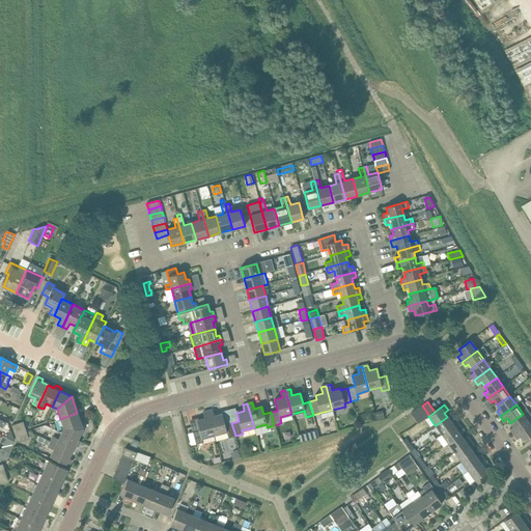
[(423,420),(428,416),(429,416),(422,406),(416,410),(423,420)]
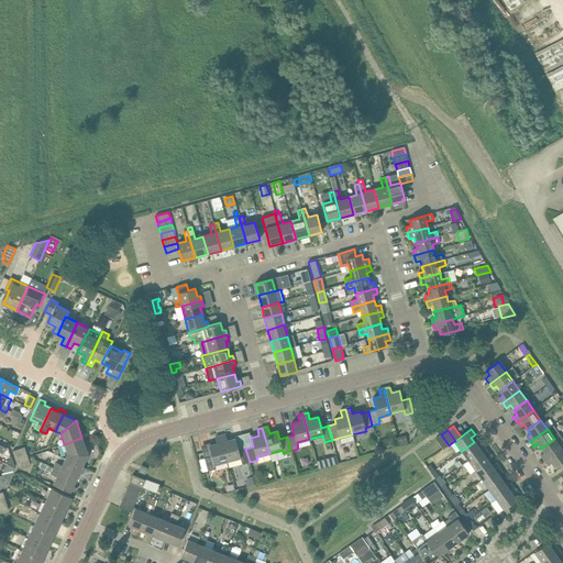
[(225,434),(220,435),(228,461),(240,457),(242,464),(244,466),(249,465),(249,462),(250,462),(245,449),(239,450),(235,439),(228,441),(225,434)]
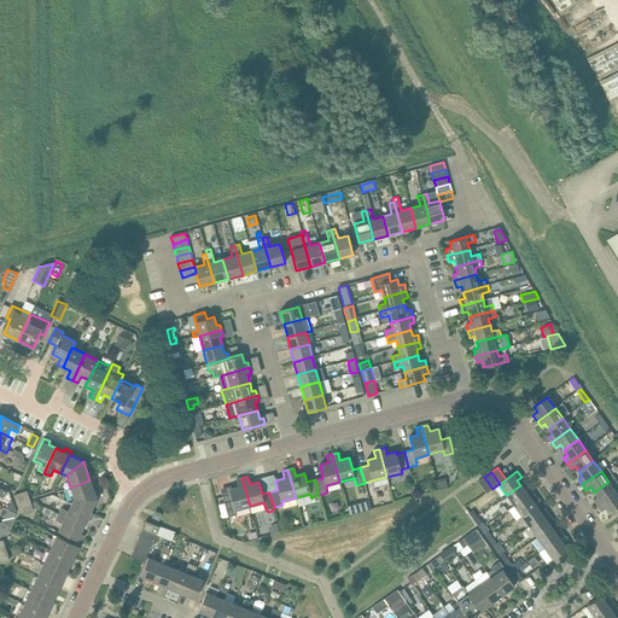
[(487,494),(493,489),(484,477),(478,482),(487,494)]
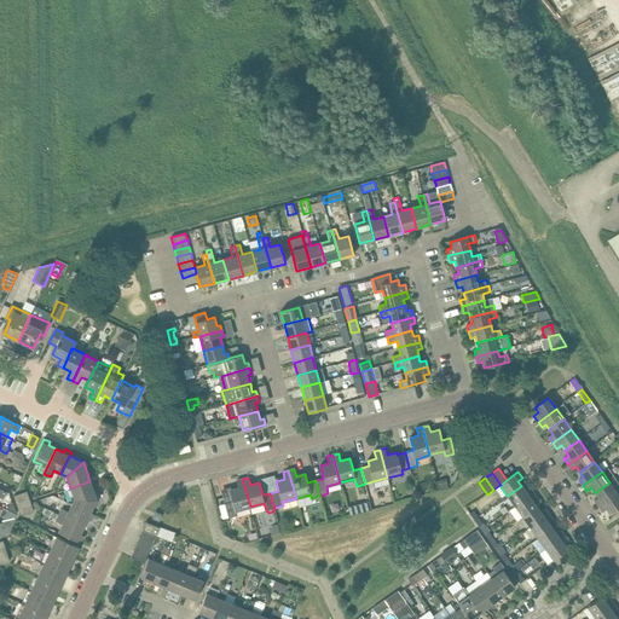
[(250,507),(242,479),(236,481),(238,487),(230,490),(232,501),(224,503),(229,518),(237,515),(236,512),(250,507)]
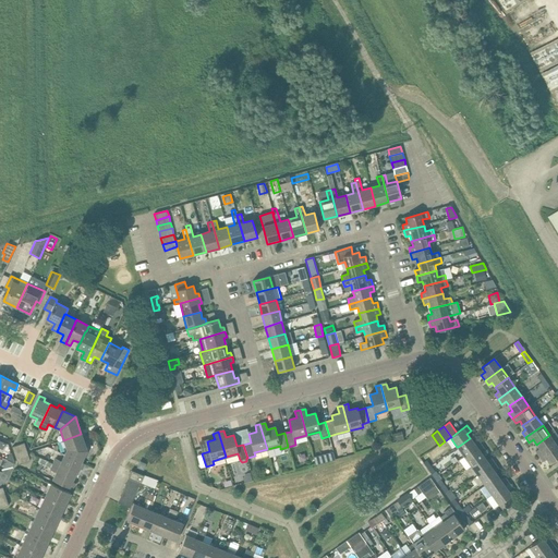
[(535,451),(540,457),(557,443),(557,436),(554,432),(549,435),(536,445),(540,449),(535,451)]
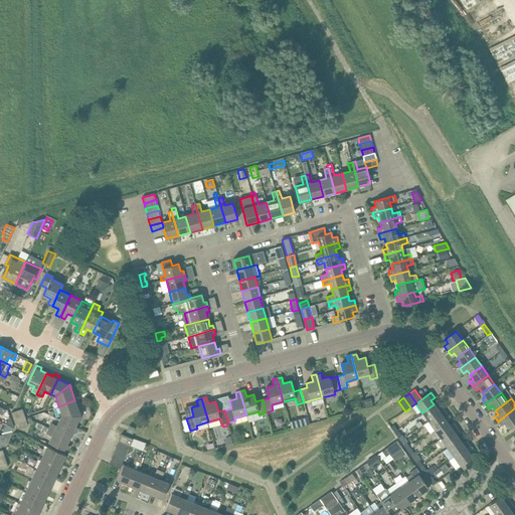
[(58,406),(62,414),(80,415),(74,400),(58,406)]
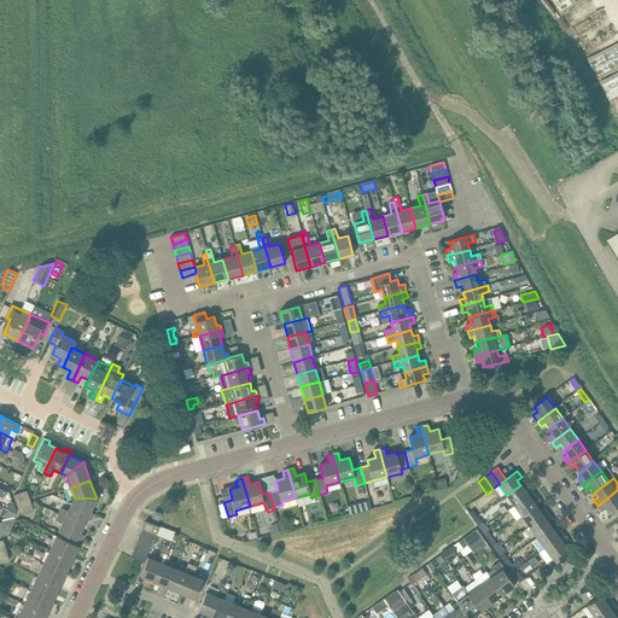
[(507,495),(514,506),(532,493),(529,487),(524,490),(520,485),(507,495)]
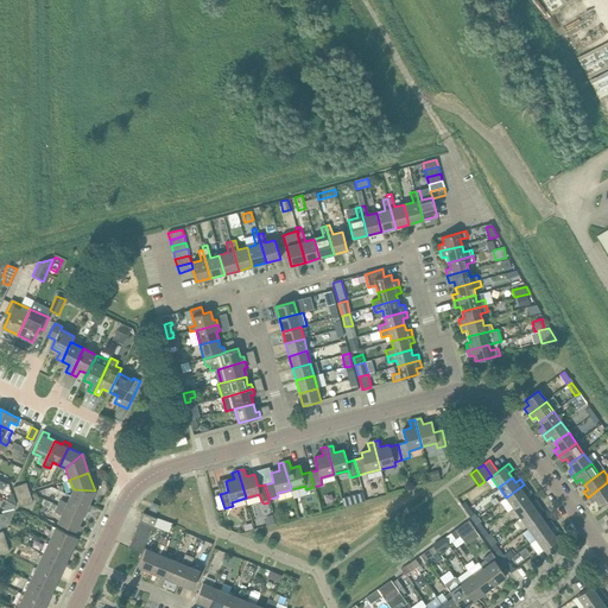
[(13,487),(20,506),(33,502),(26,482),(13,487)]
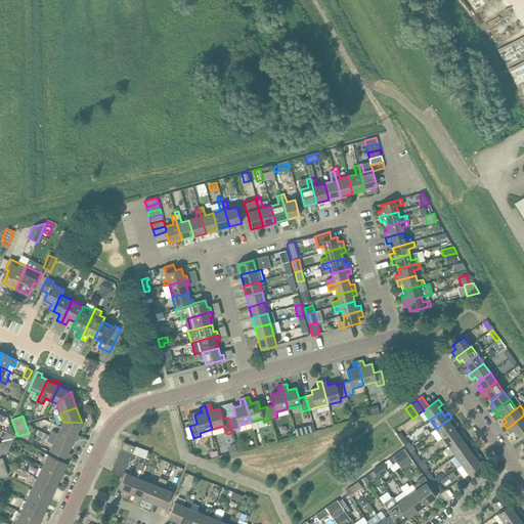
[(523,416),(507,429),(510,434),(514,431),(517,435),(523,430),(523,416)]
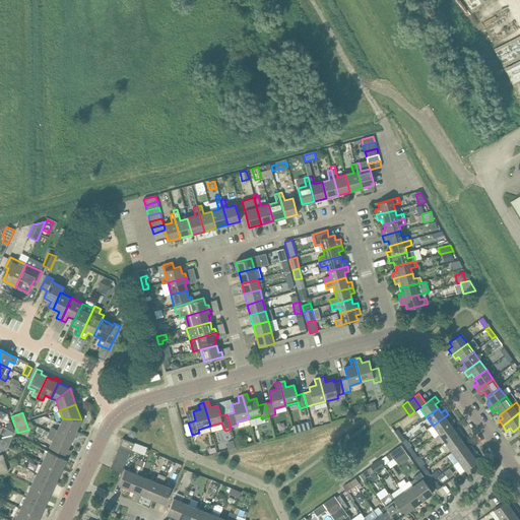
[(433,426),(439,435),(451,426),(448,421),(452,419),(448,414),(433,426)]
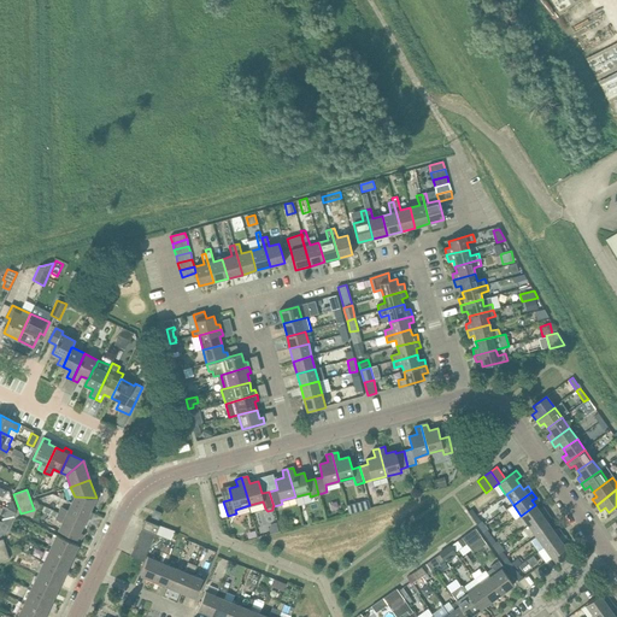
[(75,497),(71,503),(90,512),(90,511),(97,498),(75,497)]
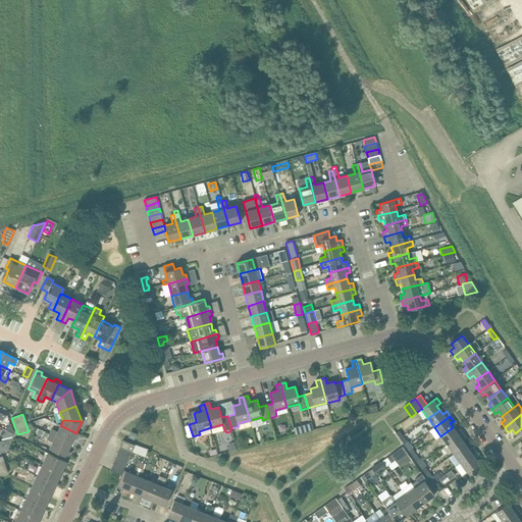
[(52,429),(50,434),(70,445),(73,438),(76,439),(80,434),(76,432),(76,433),(60,425),(57,431),(52,429)]
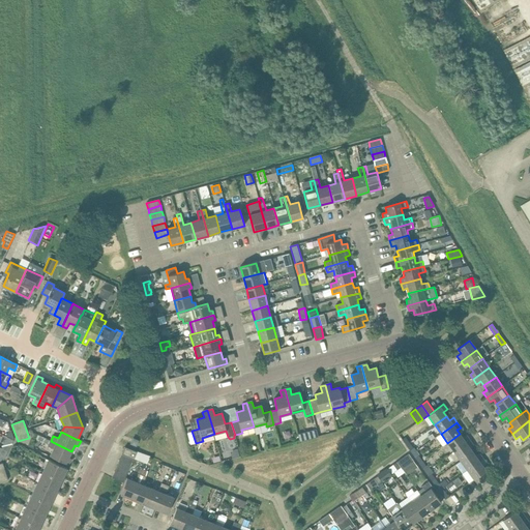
[(447,443),(454,452),(470,441),(466,436),(463,438),(460,434),(447,443)]
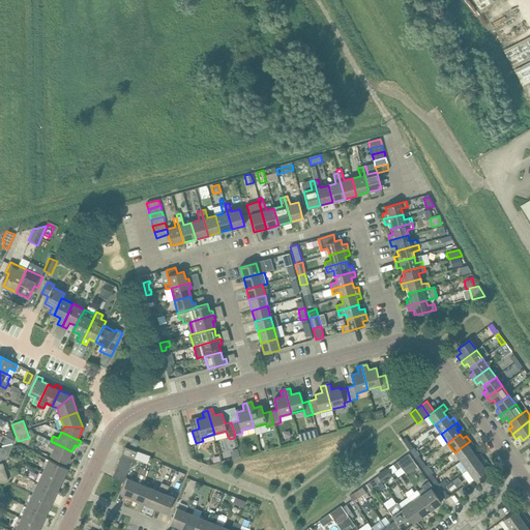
[(7,437),(2,448),(8,451),(13,440),(7,437)]
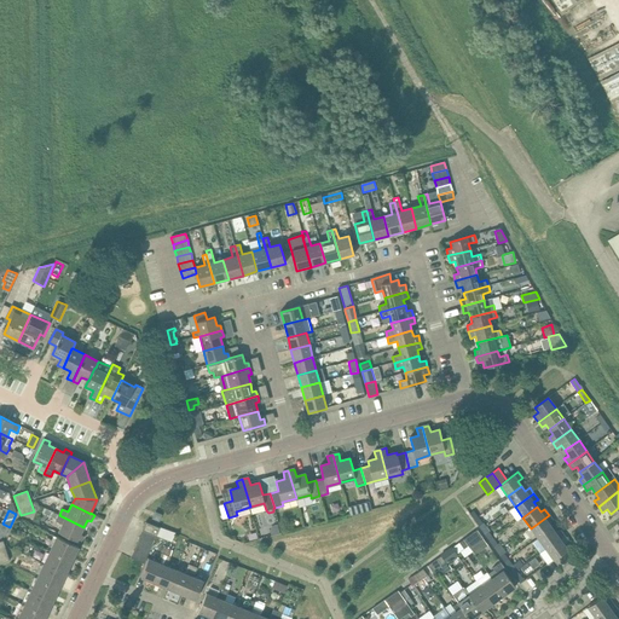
[(84,527),(59,515),(56,521),(62,525),(58,532),(70,538),(81,543),(84,536),(80,534),(84,527)]
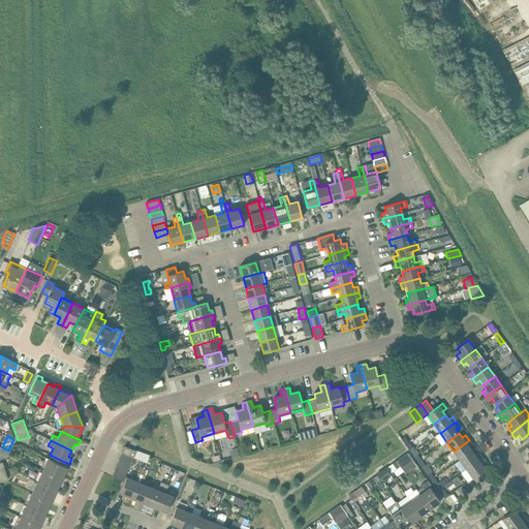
[(454,452),(460,460),(472,452),(469,447),(472,444),(469,440),(454,452)]
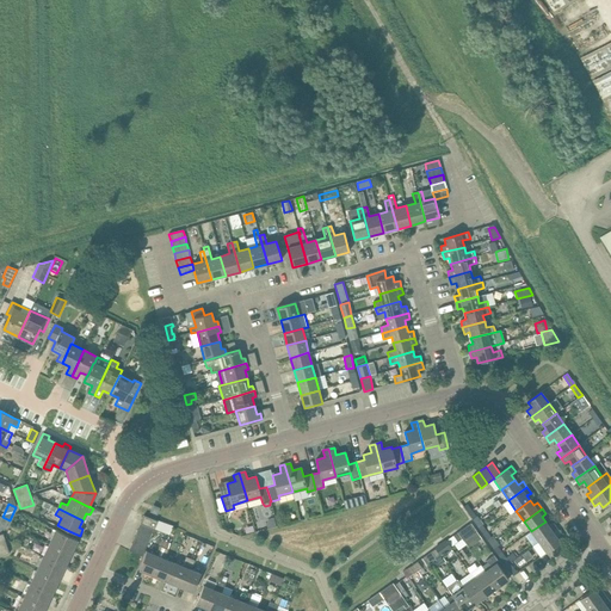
[(0,516),(0,531),(2,531),(2,530),(5,530),(10,520),(2,517),(0,516)]
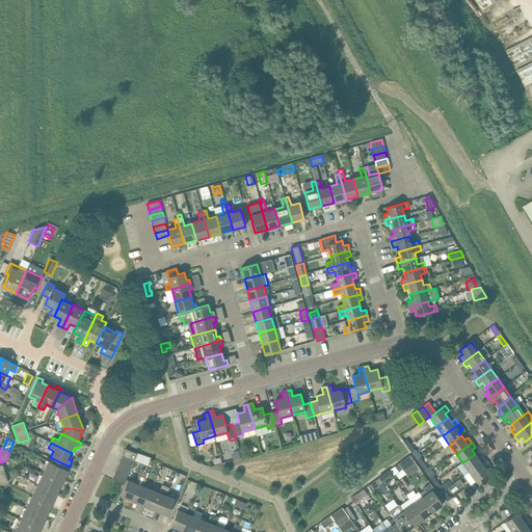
[(125,449),(123,455),(134,460),(137,454),(125,449)]
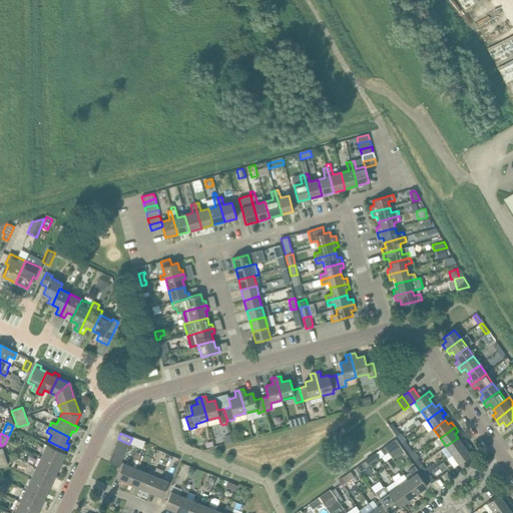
[(132,438),(129,444),(142,449),(144,443),(132,438)]
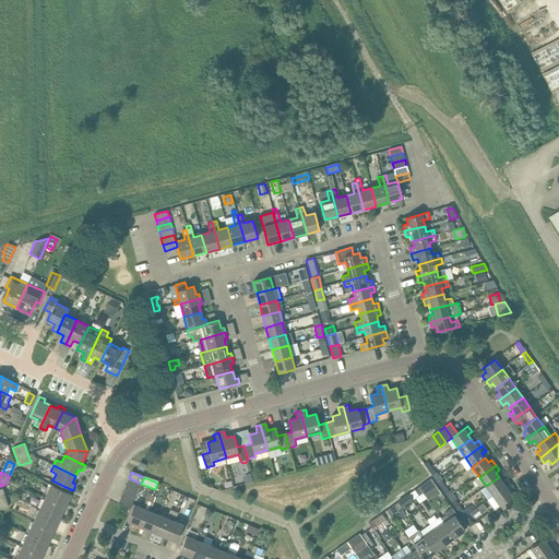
[(486,486),(492,496),(510,484),(506,478),(502,482),(499,477),(486,486)]
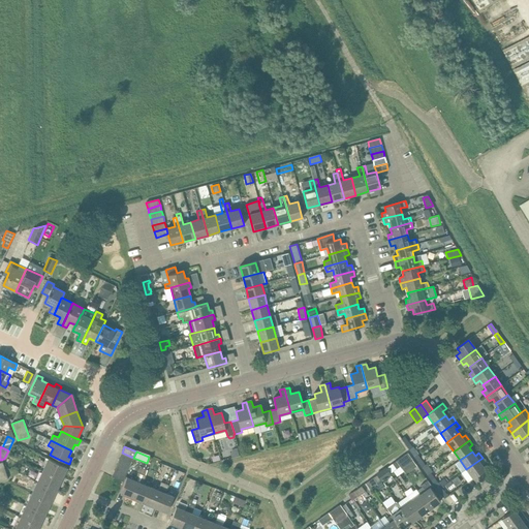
[(122,453),(119,459),(131,464),(133,458),(122,453)]
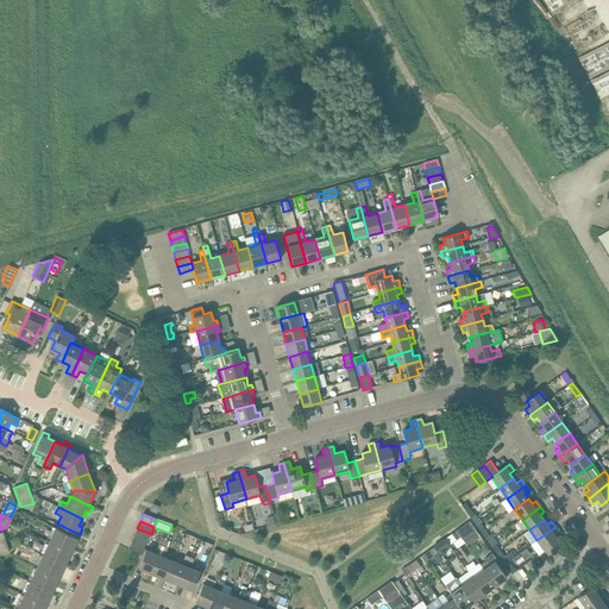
[(469,521),(456,531),(463,539),(476,529),(469,521)]
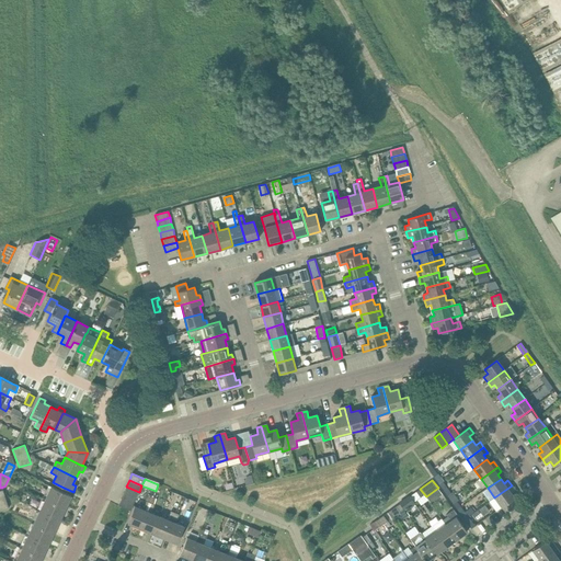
[(512,485),(494,497),(502,507),(514,499),(511,493),(515,491),(512,485)]
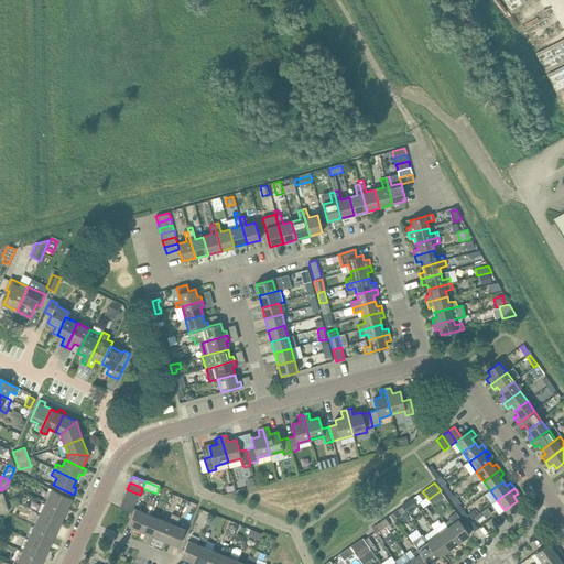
[(52,489),(45,501),(66,511),(72,499),(62,494),(52,489)]
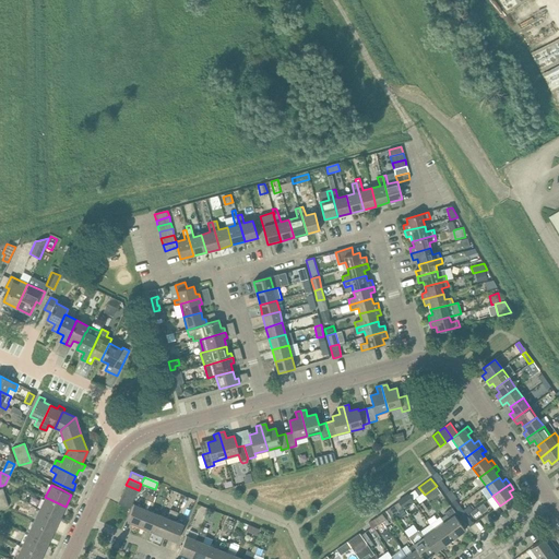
[(126,485),(123,491),(135,497),(139,490),(126,485)]
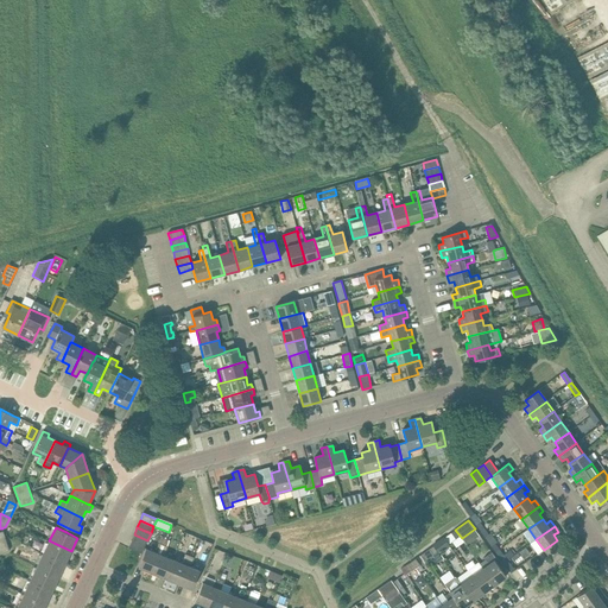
[(481,532),(488,542),(494,538),(491,533),(488,534),(485,529),(481,532)]
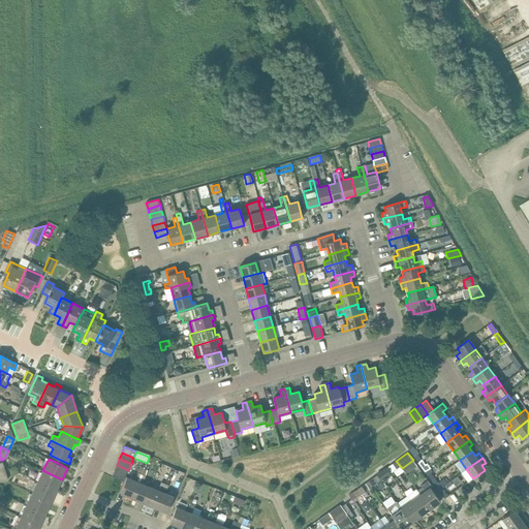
[(386,468),(390,472),(391,473),(400,467),(396,462),(393,464),(386,468)]
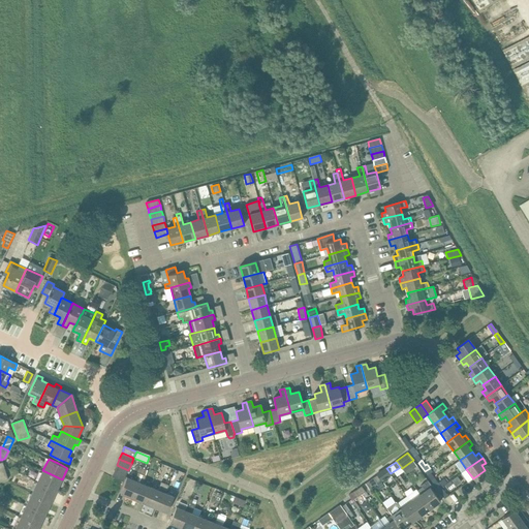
[(117,465),(115,471),(126,475),(128,470),(117,465)]
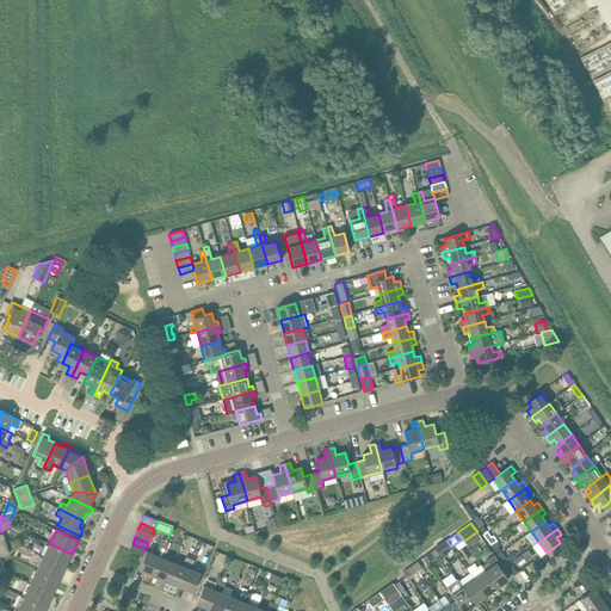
[(139,571),(153,575),(166,542),(162,541),(156,555),(147,551),(139,571)]
